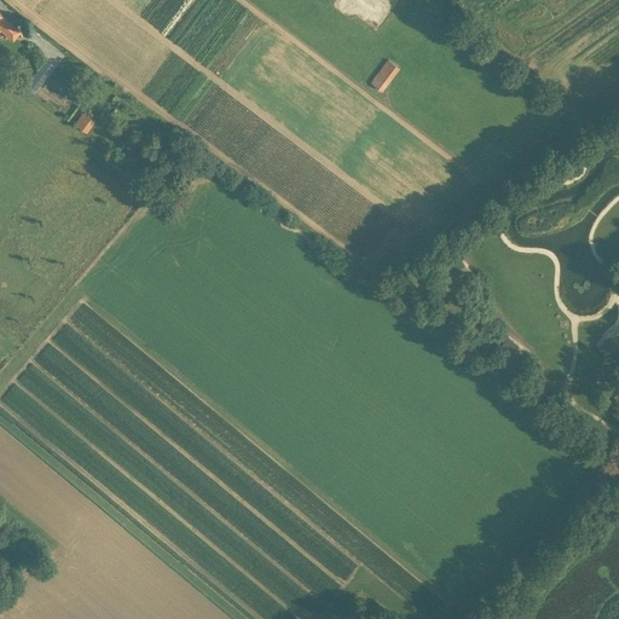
[(0,30),(3,33),(4,32),(5,34),(19,34),(21,32),(11,23),(4,16),(5,15),(0,11),(0,30)]
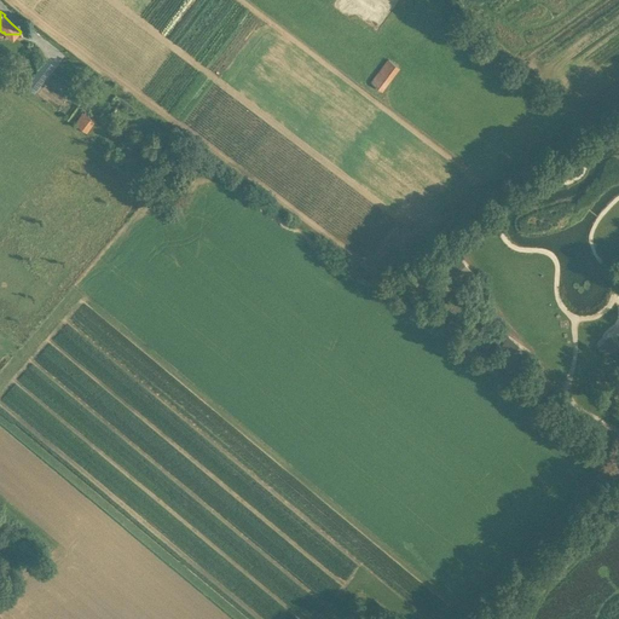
[(400,68),(388,58),(370,81),(383,91),(400,68)]
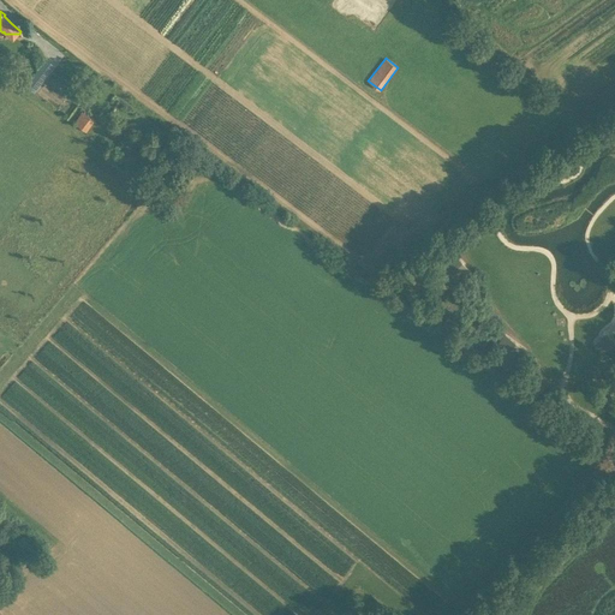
[(36,70),(25,84),(34,91),(46,77),(36,70)]
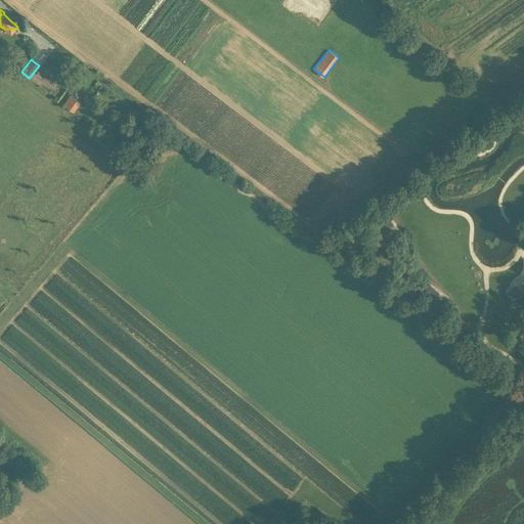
[(72,78),(66,74),(60,80),(67,84),(72,78)]
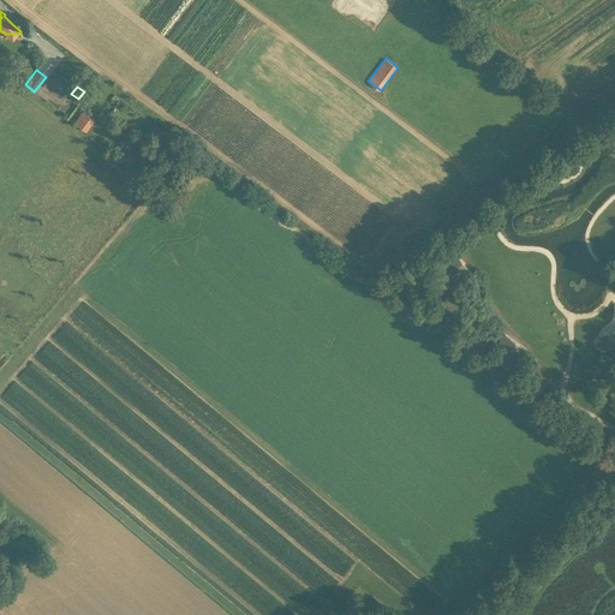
[(83,112),(75,123),(85,131),(94,120),(83,112)]
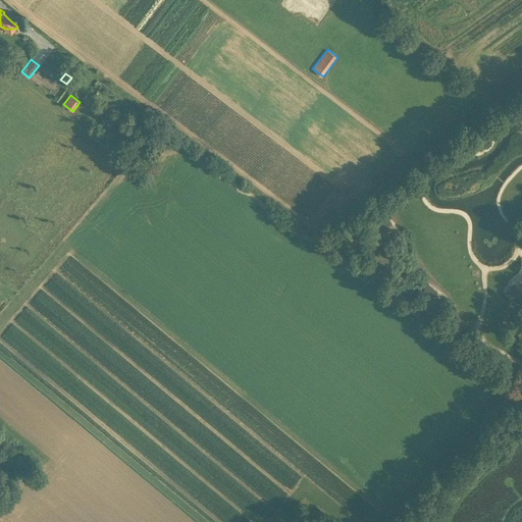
[(513,303),(521,294),(521,292),(514,283),(504,293),(513,303)]
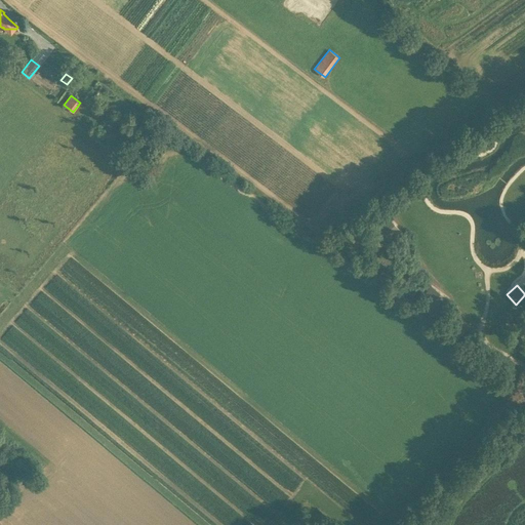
[(450,327),(460,337),(467,331),(456,321),(450,327)]
